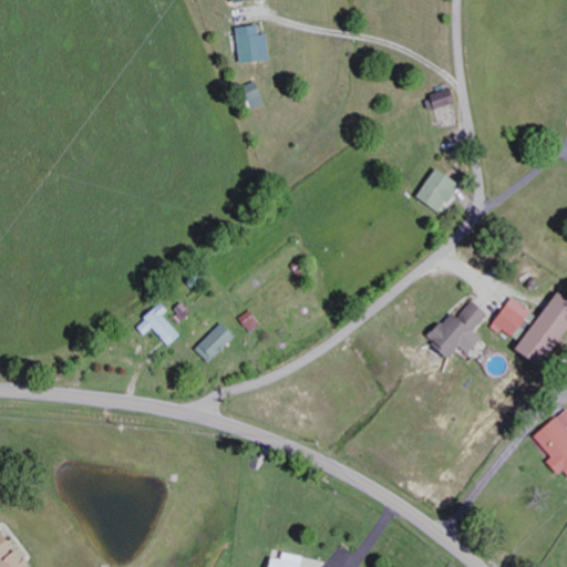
[(268,59),(265,33),(258,34),(256,24),(234,28),(239,63),(268,59)]
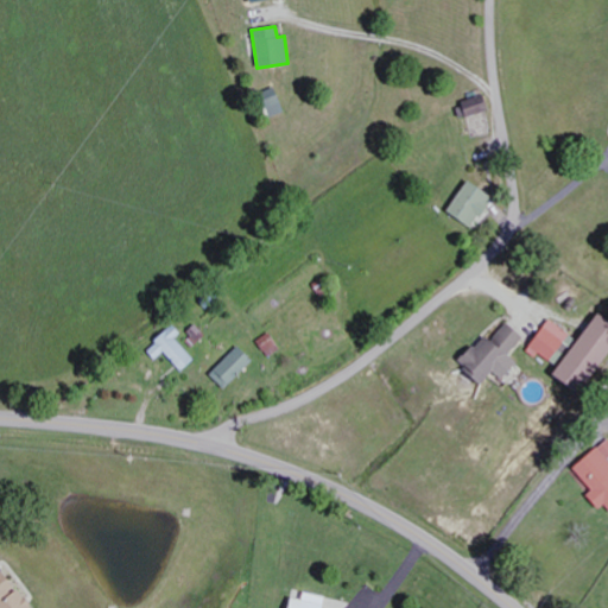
[(283,112),(272,89),(257,96),(267,119),(283,112)]
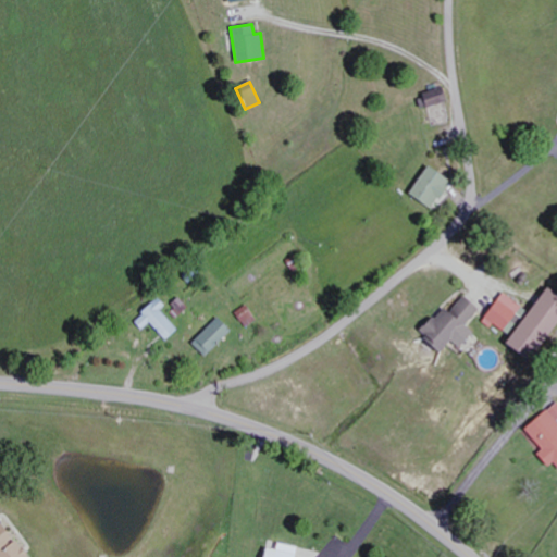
[(424,108),(445,101),(440,86),(419,94),(424,108)]
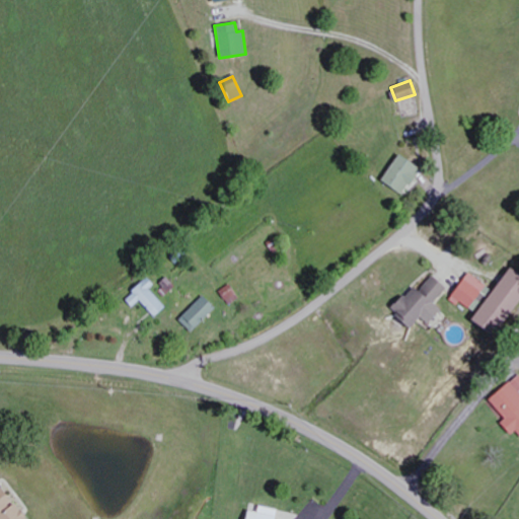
[(420,169),(397,154),(380,180),(401,196),(420,169)]
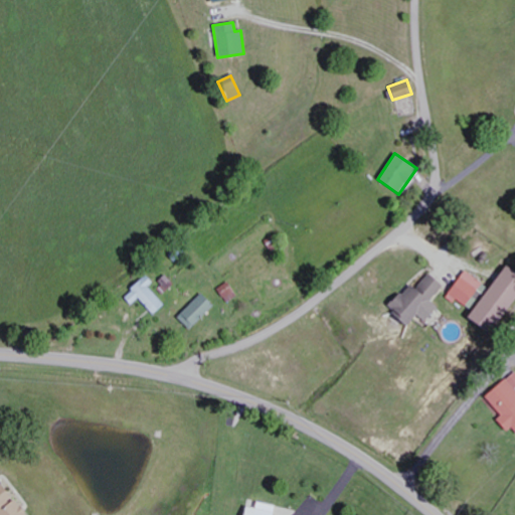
[(514,288),(514,277),(500,267),(466,319),(486,332),(514,288)]
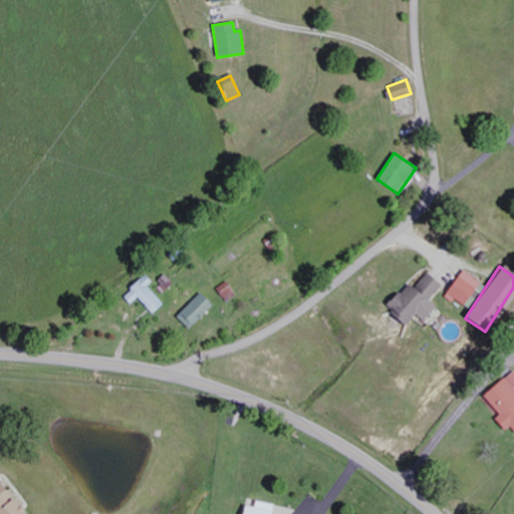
[(445,294),(463,306),(480,282),(462,269),(445,294)]
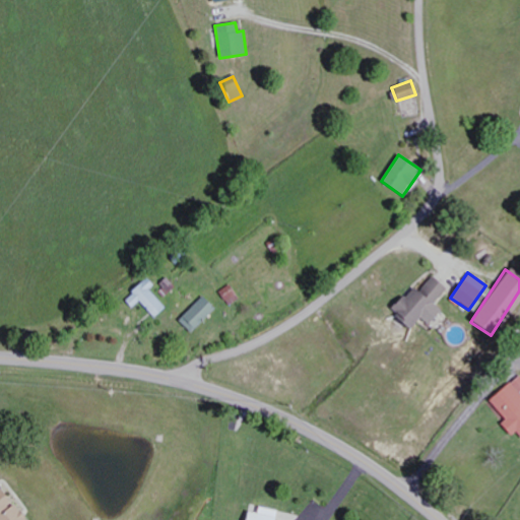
[(446,289),(432,276),(417,291),(411,286),(389,311),(409,329),(419,318),(428,324),(441,309),(434,303),(446,289)]
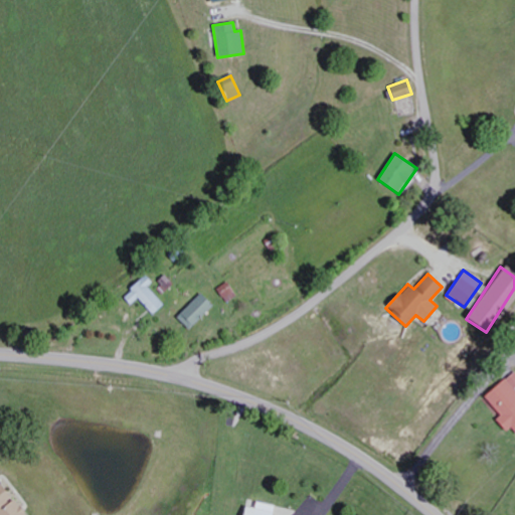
[(131,306),(140,299),(152,315),(164,306),(149,286),(153,283),(148,276),(123,295),(131,306)]
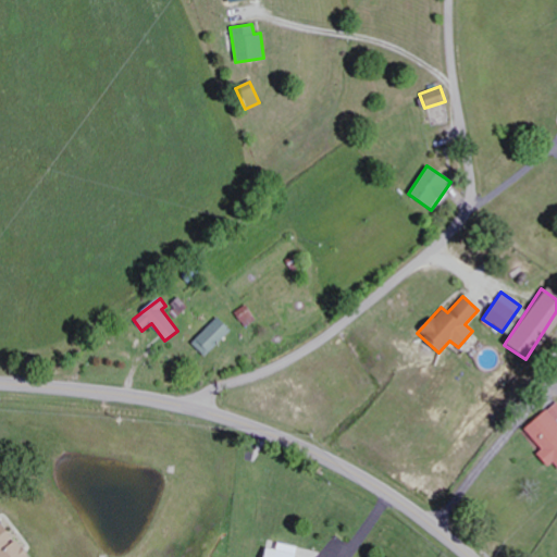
[(246,329),(257,321),(246,305),(235,312),(246,329)]
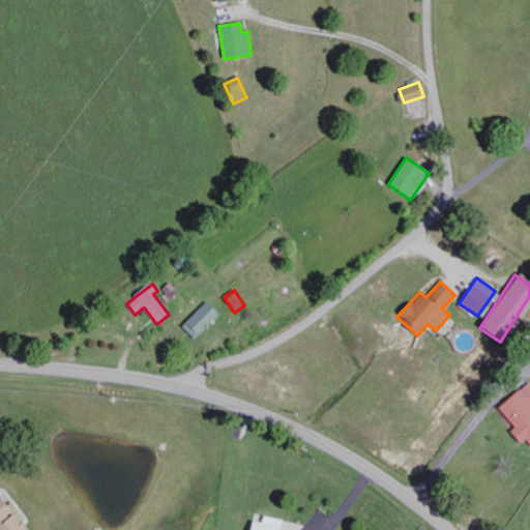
[(182,327),(196,340),(219,314),(206,301),(182,327)]
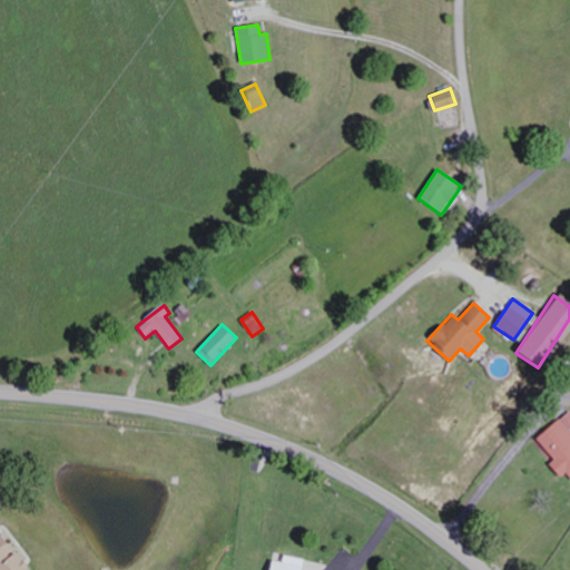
[(0,537),(0,569),(25,569),(3,534),(0,537)]
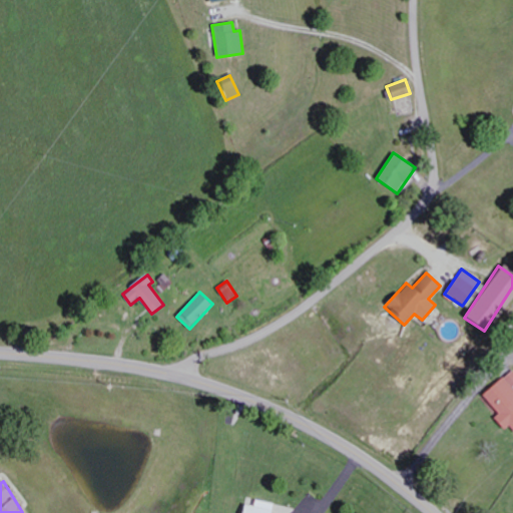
[(273,512),(276,504),(254,500),(252,506),(242,504),(240,512),(273,512)]
